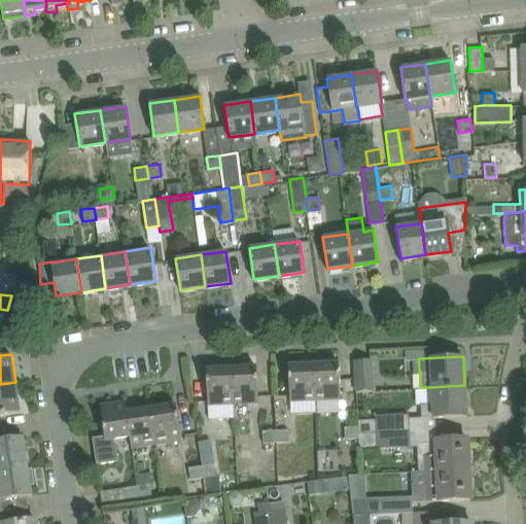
[(354,359),(355,380),(356,390),(373,389),(371,358),(354,359)]
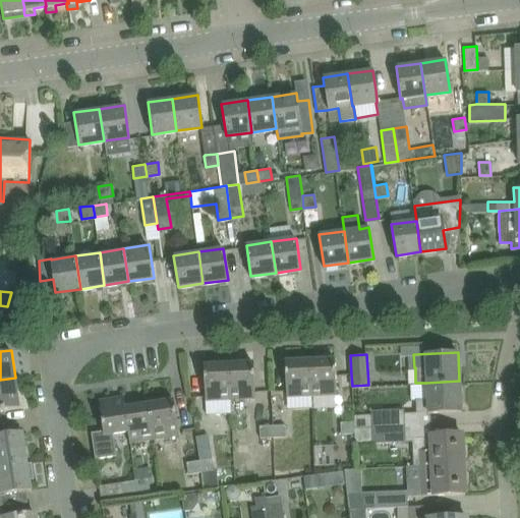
[(309,359),(311,393),(336,392),(334,357),(309,359)]
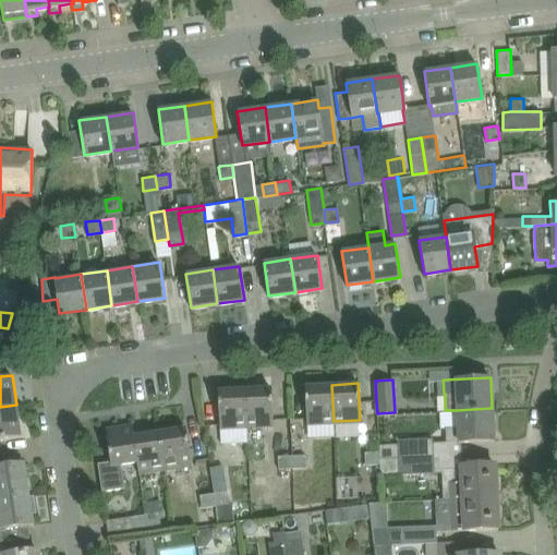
[(306,422),(334,421),(331,385),(304,386),(306,422)]
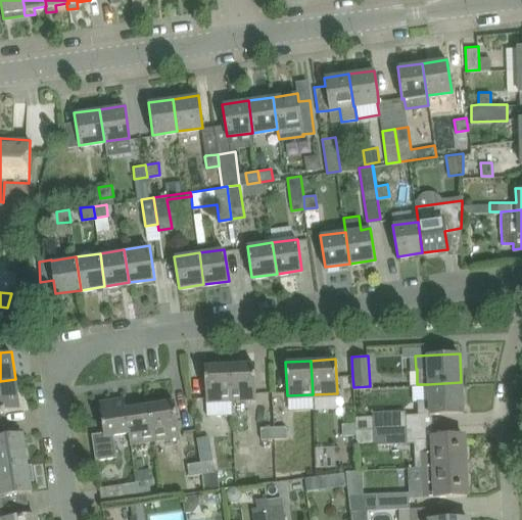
[(229,364),(231,399),(255,397),(254,363),(229,364)]
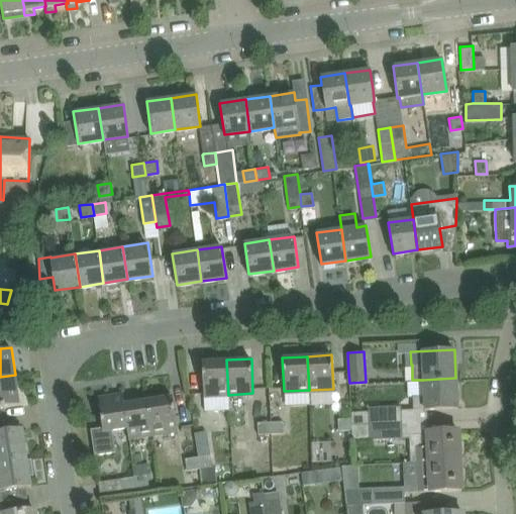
[(203,396),(228,395),(226,360),(202,361),(203,396)]
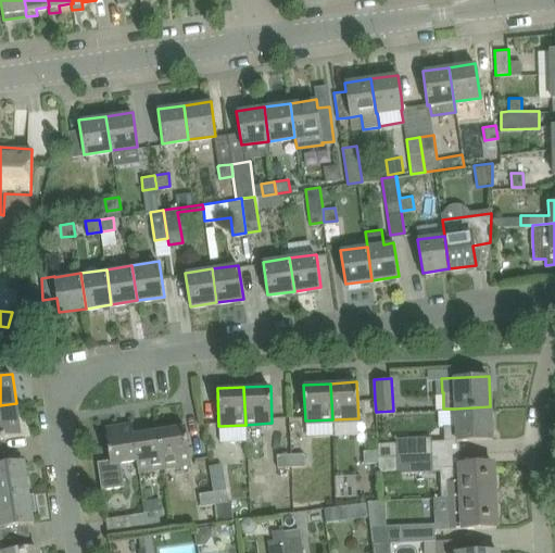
[(0,436),(21,434),(16,403),(0,405),(0,436)]
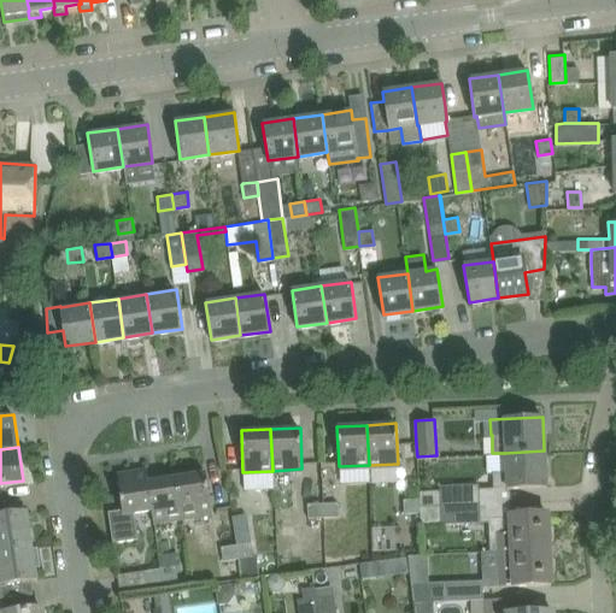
[(545,484),(544,451),(505,453),(505,471),(492,471),(493,487),(545,484)]
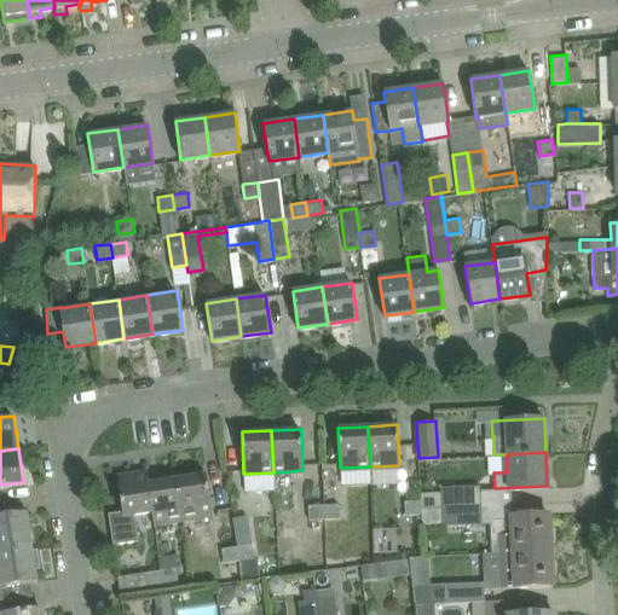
[(134,512),(152,510),(149,482),(146,470),(117,474),(122,510),(108,511),(113,543),(138,539),(134,512)]
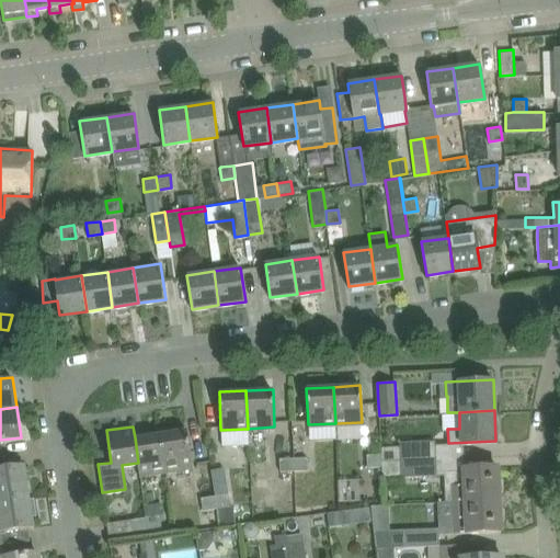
[(160,434),(166,470),(192,466),(186,430),(160,434)]
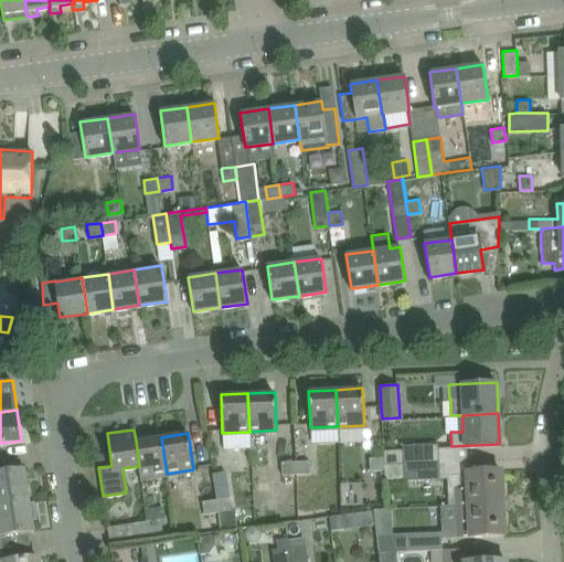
[(136,441),(139,466),(140,477),(167,474),(161,437),(136,441)]
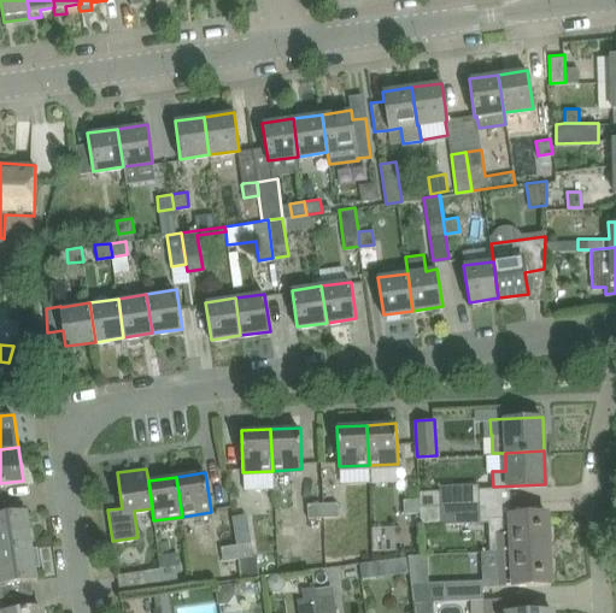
[(418,489),(418,497),(418,506),(477,502),(476,484),(439,485),(439,488),(418,489)]
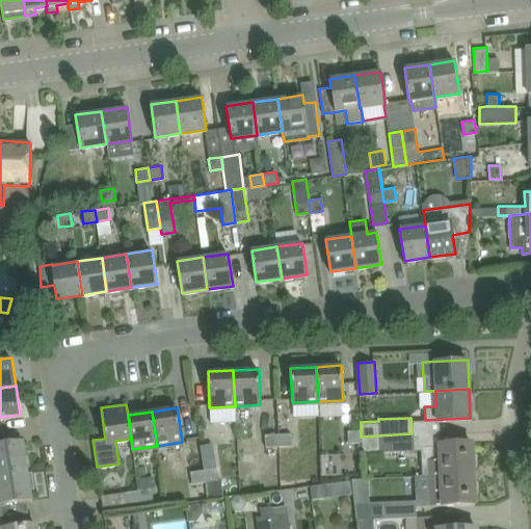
[(361,429),(348,429),(349,442),(361,441),(361,437),(361,429)]
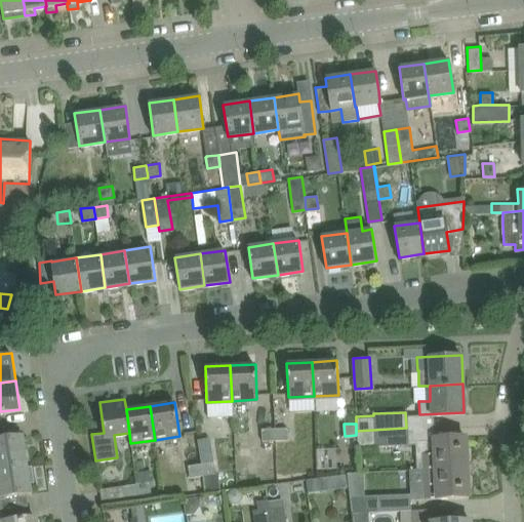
[(262,440),(276,439),(274,427),(262,428),(262,440)]
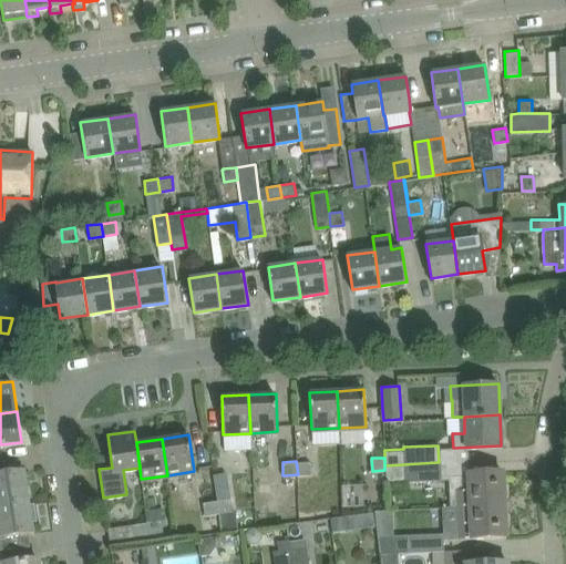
[(310,461),(296,461),(298,474),(307,473),(310,473),(310,461)]
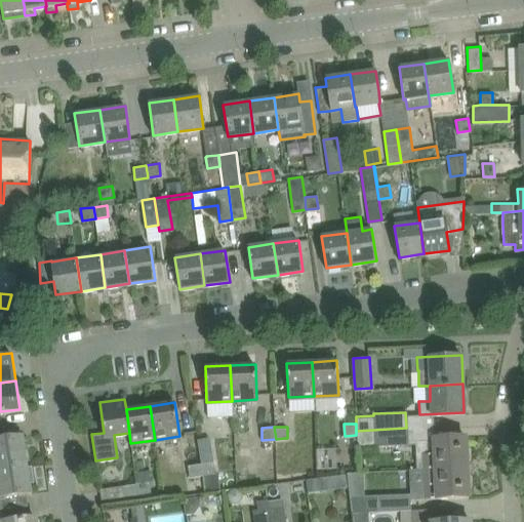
[(356,435),(357,447),(358,447),(357,445),(375,444),(375,446),(407,444),(406,428),(356,431),(356,435)]
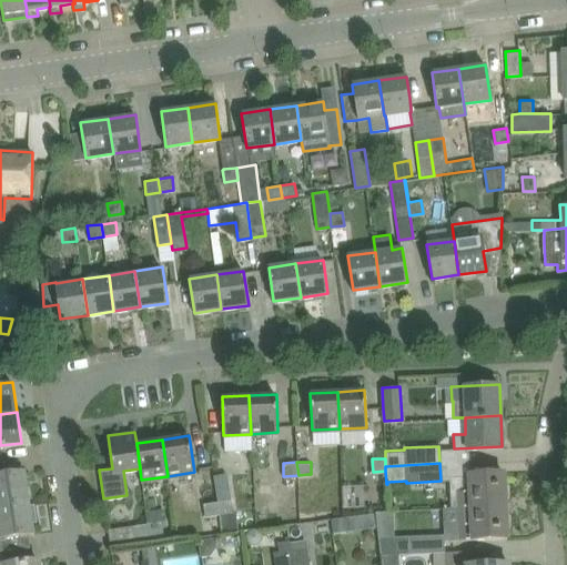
[(0,505),(29,501),(24,470),(0,473),(0,505)]
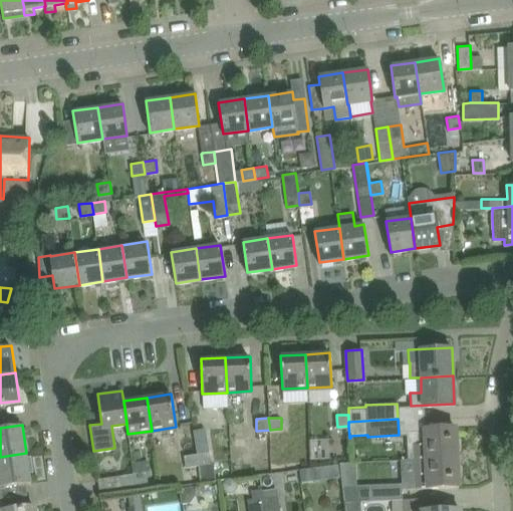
[(413,431),(399,431),(399,434),(407,434),(408,458),(415,458),(457,456),(457,449),(460,447),(460,436),(456,433),(456,426),(436,427),(425,427),(413,428),(413,431)]
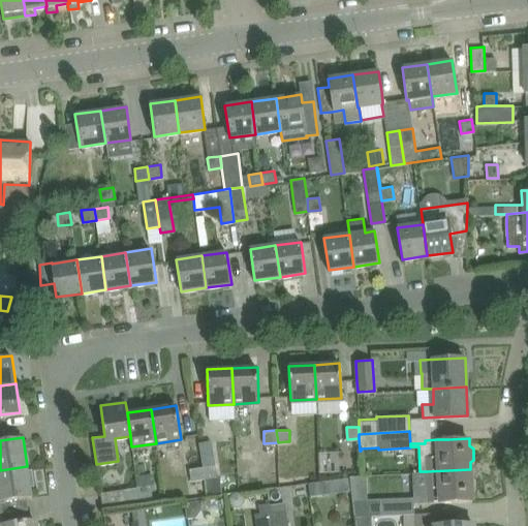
[(215,464),(203,466),(204,477),(206,488),(206,493),(221,490),(221,486),(219,474),(217,475),(215,464)]
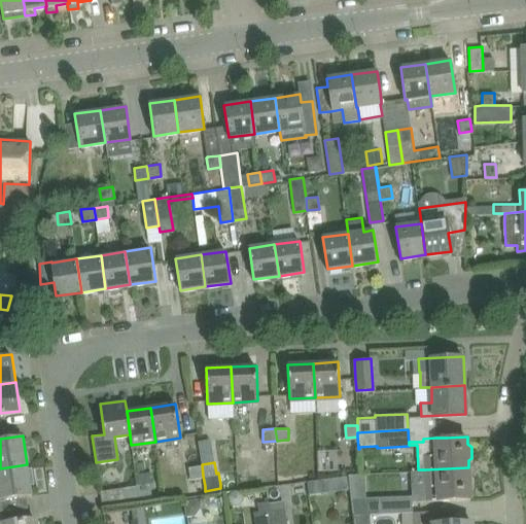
[(27,464),(0,468),(0,497),(10,496),(26,494),(31,493),(30,484),(34,483),(31,466),(27,467),(27,464)]
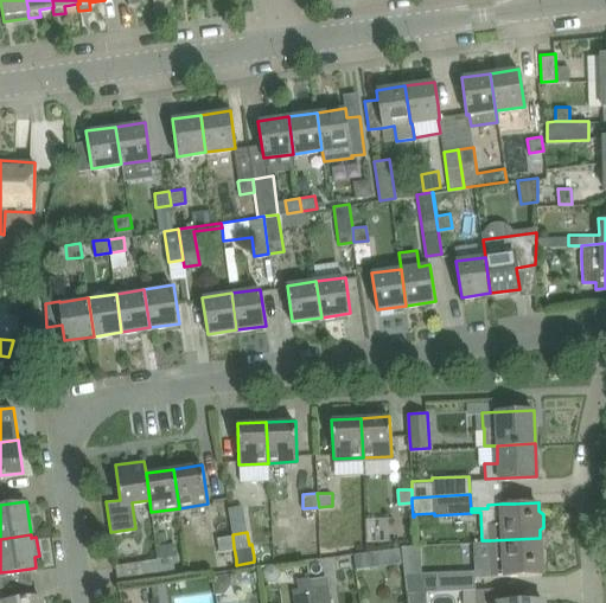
[(218,550),(234,547),(233,534),(217,537),(218,550)]
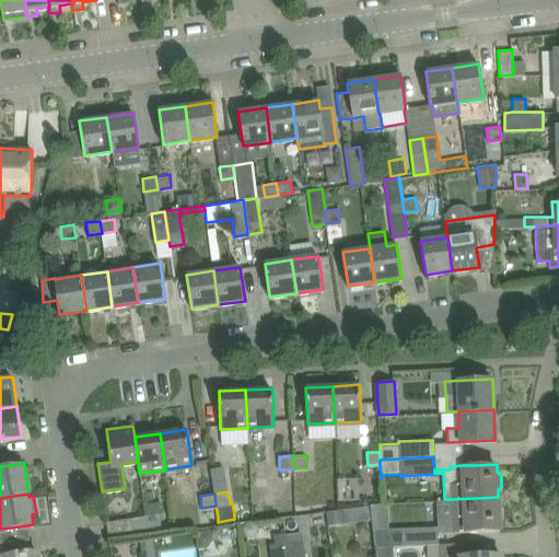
[(498,497),(452,499),(453,531),(499,529),(499,520),(502,517),(502,507),(498,503),(498,497)]
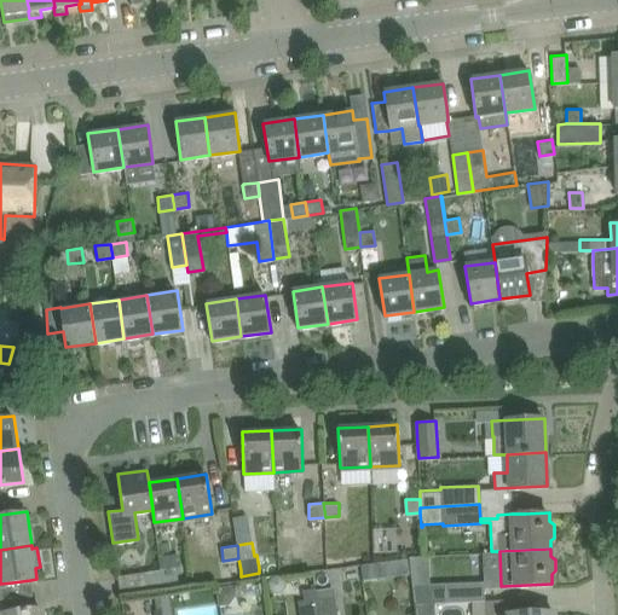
[(160,555),(162,568),(163,582),(178,580),(177,570),(180,569),(178,552),(160,555)]
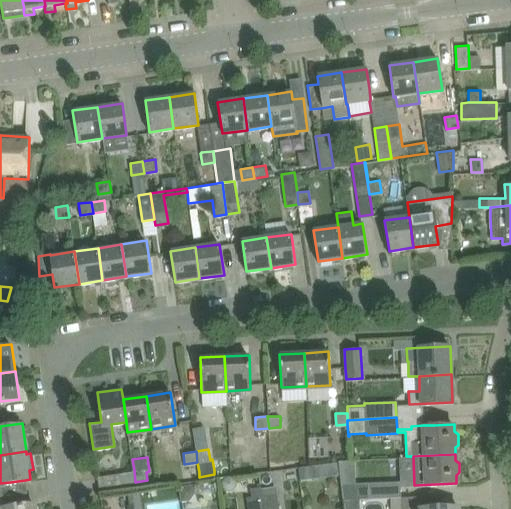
[(99,487),(135,482),(134,470),(120,472),(117,473),(97,475),(99,487)]
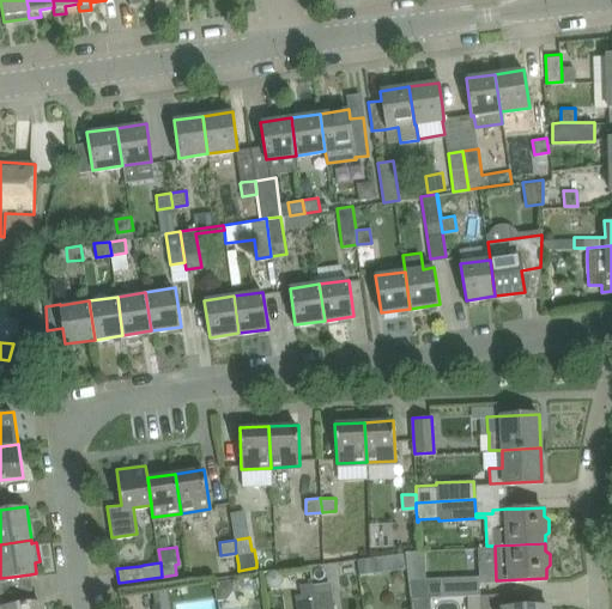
[(270,570),(266,576),(266,582),(272,585),(278,585),(283,579),(282,573),(277,570),(270,570)]
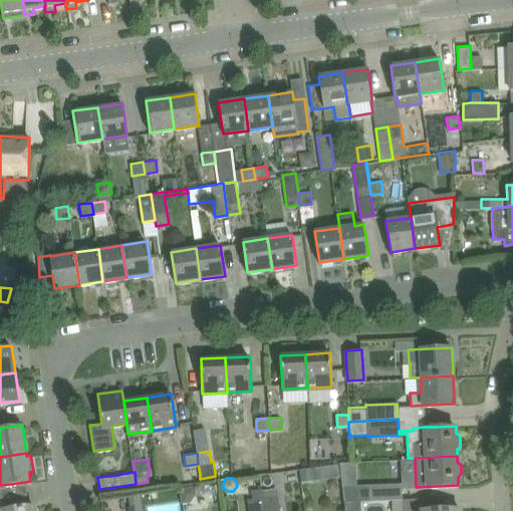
[(402,482),(343,485),(344,500),(347,500),(361,500),(371,499),(371,500),(372,500),(393,499),(403,498),(402,488),(402,484),(402,482)]
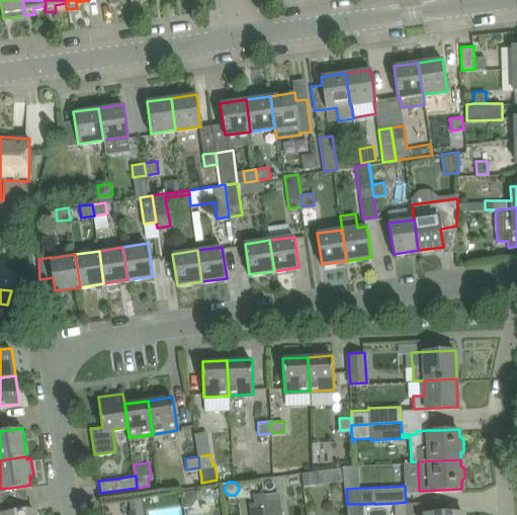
[(196,489),(181,492),(183,507),(192,505),(197,498),(196,489)]
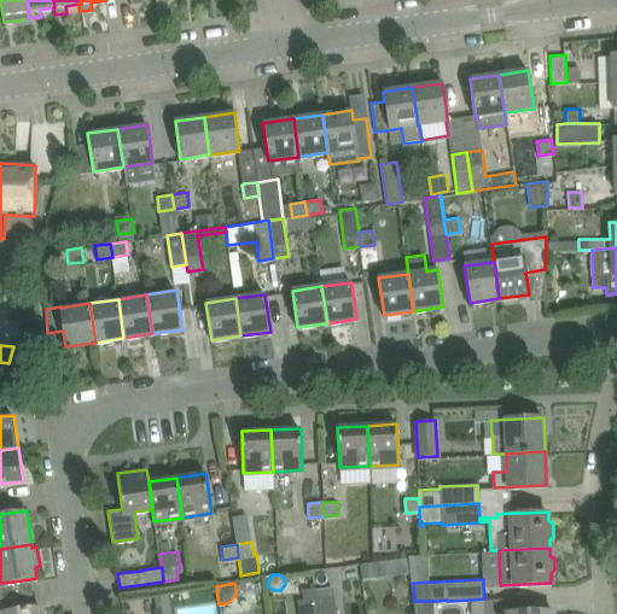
[(168,594),(153,596),(156,613),(162,613),(172,613),(168,594)]
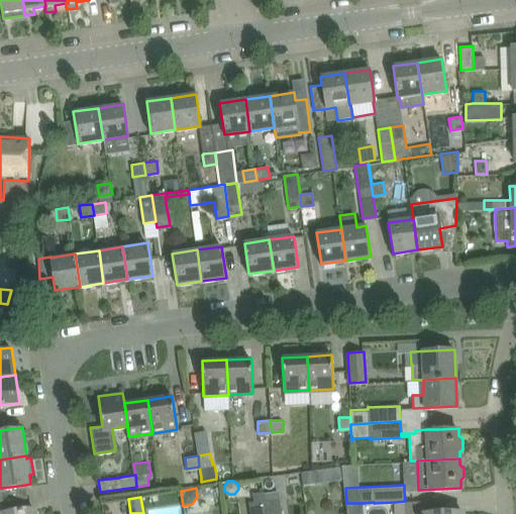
[(281,513),(280,498),(264,500),(265,513),(281,513)]
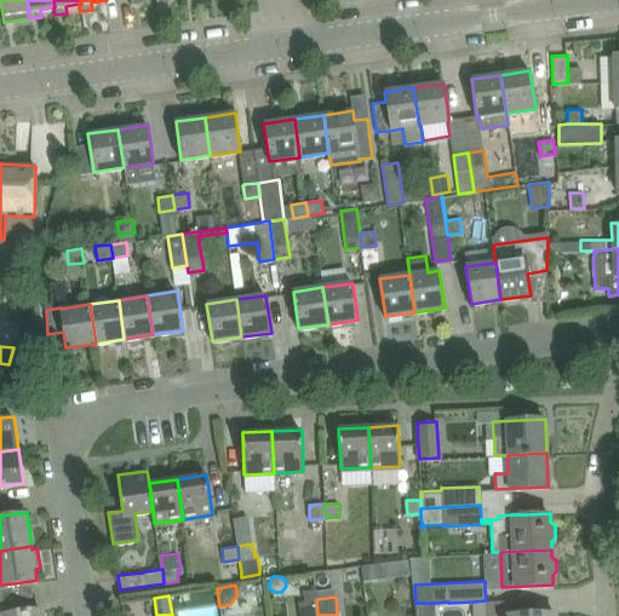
[(510,599),(488,600),(489,615),(554,615),(555,612),(534,612),(534,598),(510,599)]
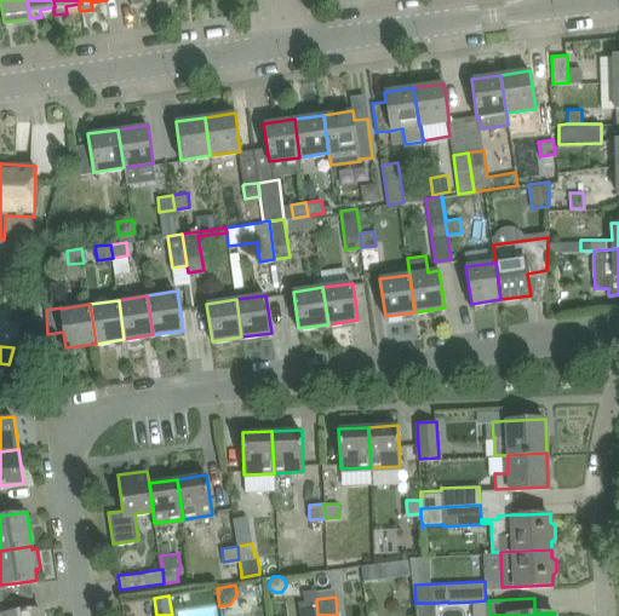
[(317,615),(316,599),(299,602),(301,615),(317,615)]
